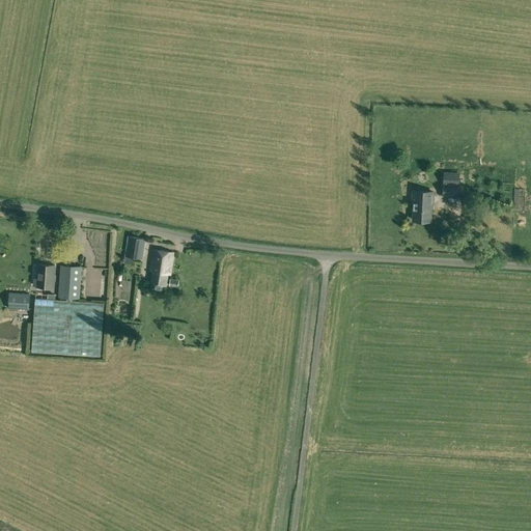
[(443,171),(443,185),(458,185),(459,172),(443,171)]
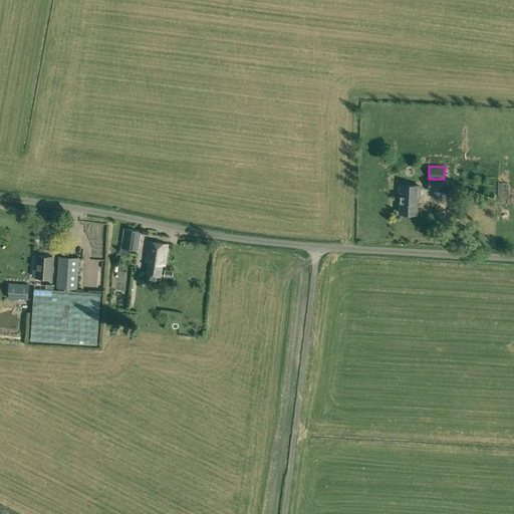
[(444,179),(429,179),(428,179),(428,191),(444,191),(444,179)]
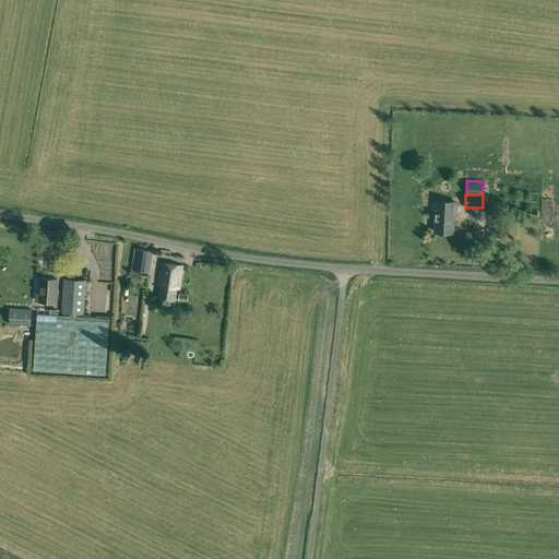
[(435,232),(452,233),(453,213),(455,213),(455,202),(435,201),(433,214),(436,214),(435,232)]
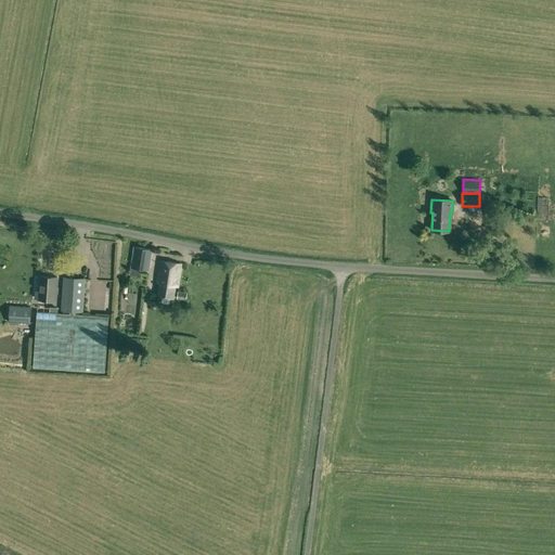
[(130,268),(139,269),(150,271),(152,249),(133,246),(130,268)]
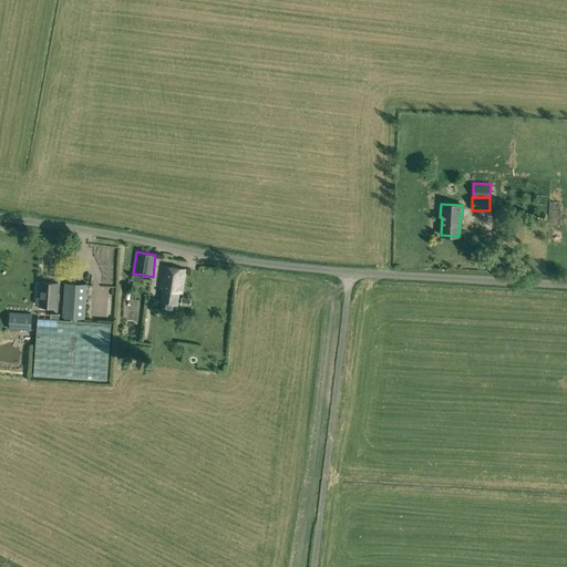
[(185,269),(164,266),(160,289),(162,290),(161,302),(178,305),(179,292),(182,294),(185,269)]
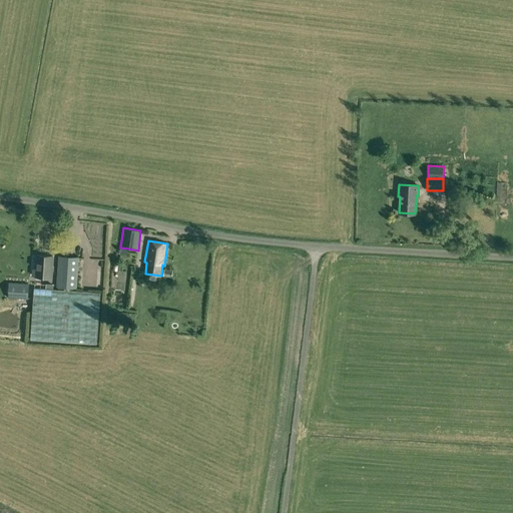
[(32,269),(32,275),(35,276),(35,277),(51,278),(52,257),(37,255),(36,269),(32,269)]
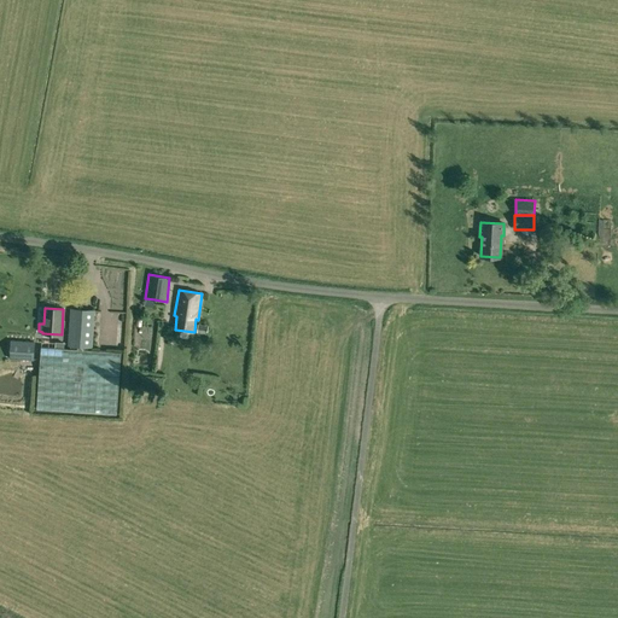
[(121,342),(122,308),(106,308),(105,325),(112,325),(112,342),(121,342)]
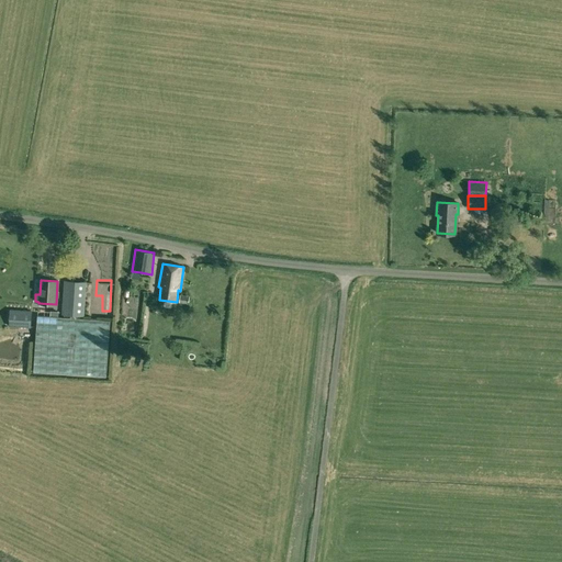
[(70,315),(77,316),(83,316),(86,282),(64,281),(62,315),(70,315)]
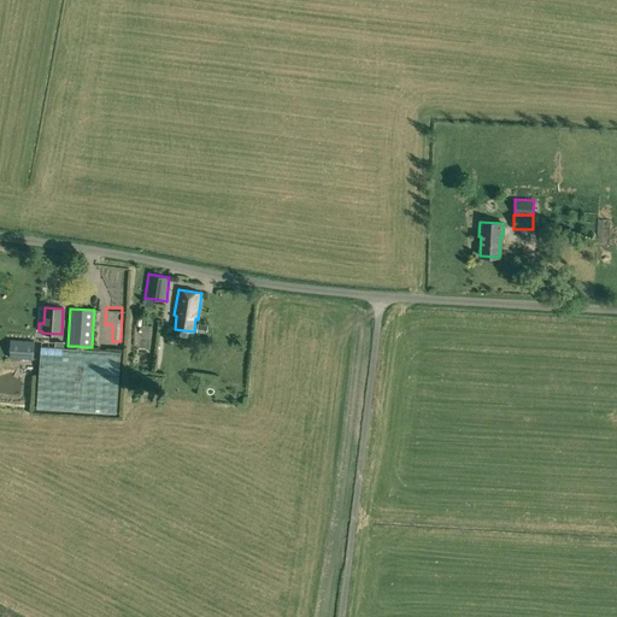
[(131,318),(131,338),(153,338),(154,318),(131,318)]
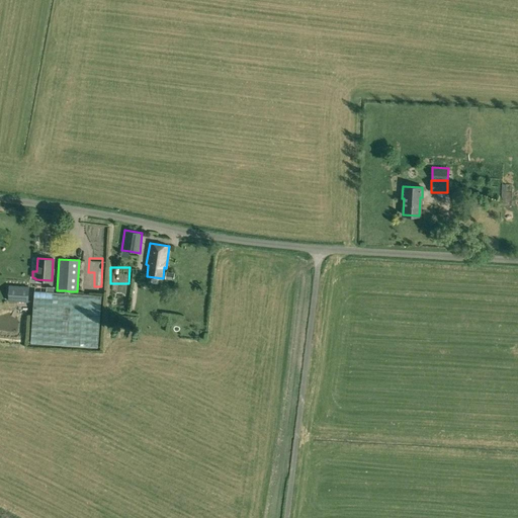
[(174,273),(166,272),(165,279),(174,280),(174,273)]
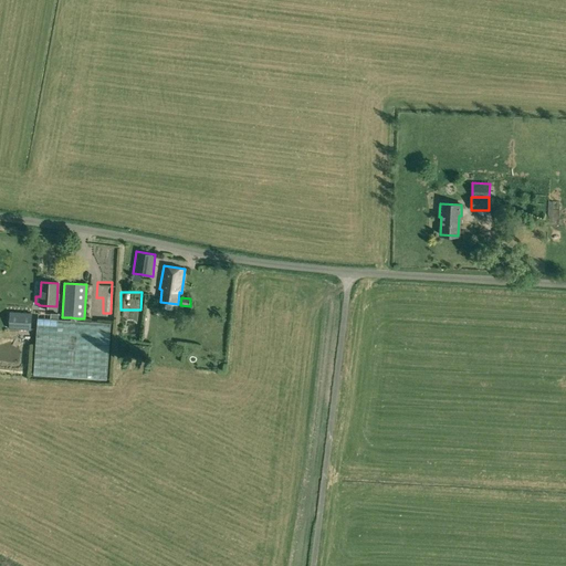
[(9,328),(30,329),(31,314),(10,312),(9,328)]
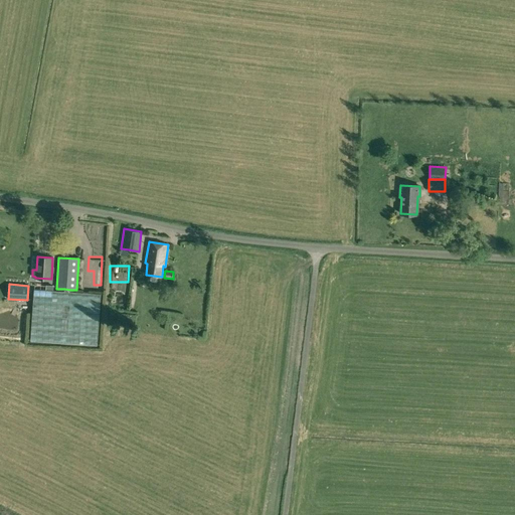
[(70,292),(70,290),(64,289),(64,292),(34,289),(30,341),(98,346),(101,294),(70,292)]
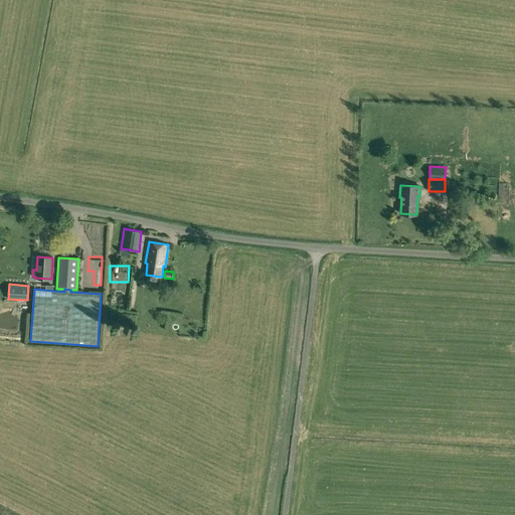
[(118,313),(117,325),(135,327),(136,315),(118,313)]
